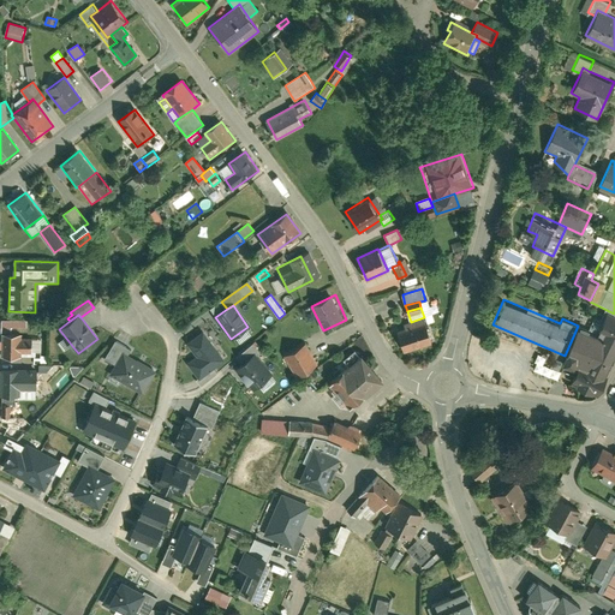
[(571,382),(598,395),(614,358),(614,320),(603,315),(596,333),(578,326),(565,356),(562,359),(578,366),(571,382)]
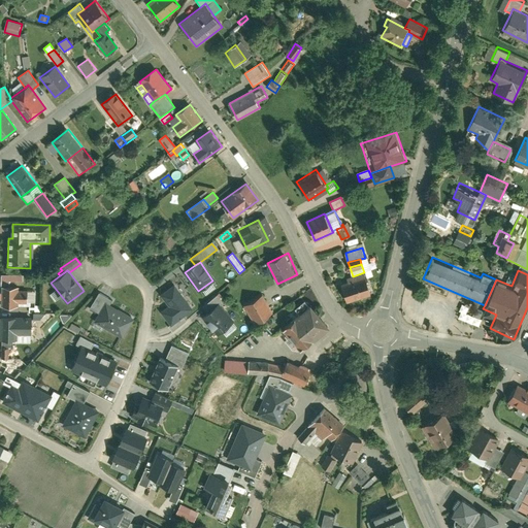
[(341,284),(348,302),(371,295),(364,272),(353,276),(348,278),(349,282),(341,284)]
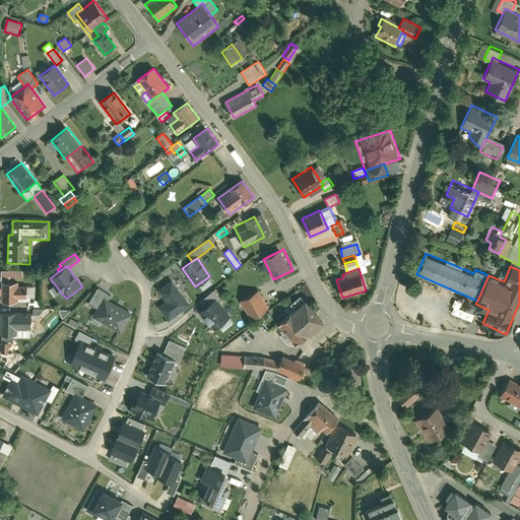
[(19,282),(2,282),(1,302),(18,303),(18,297),(27,297),(27,289),(18,288),(19,282)]
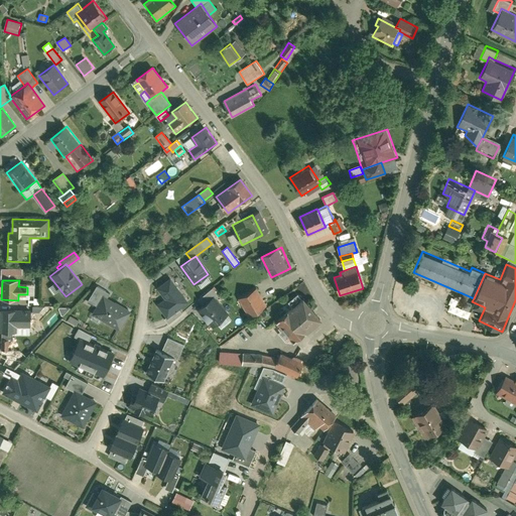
[(169,280),(156,289),(164,300),(156,306),(164,317),(176,309),(185,302),(169,280)]
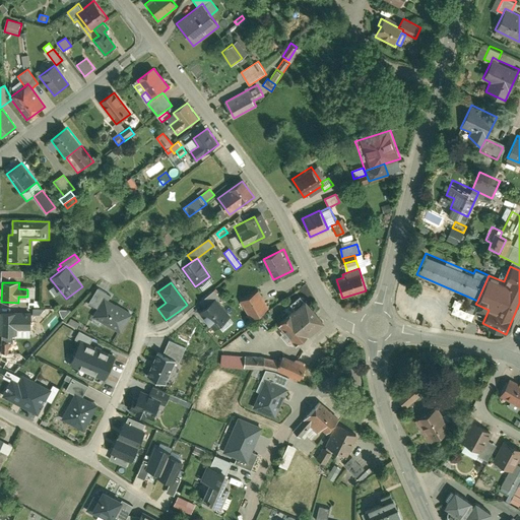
[(88,304),(98,310),(105,298),(109,301),(111,297),(99,288),(88,304)]
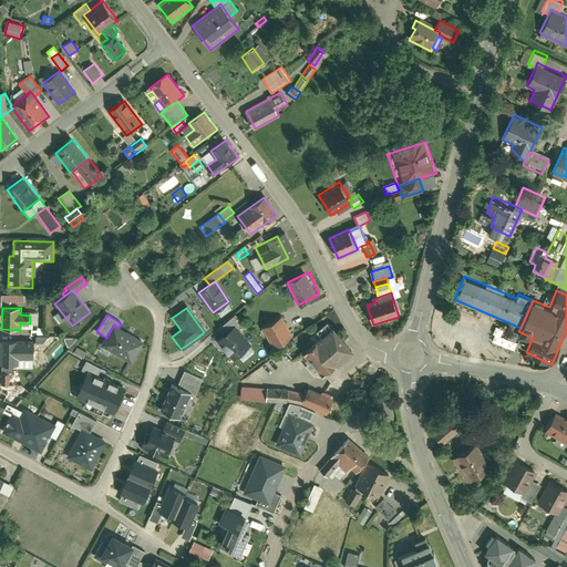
[(282,316),(261,328),(275,350),(295,338),(282,316)]
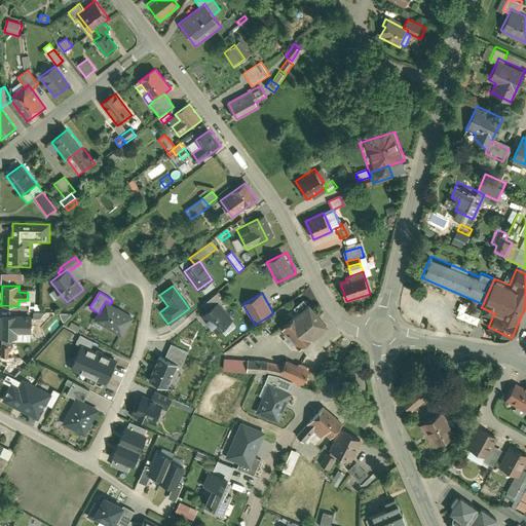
[(201,306),(207,312),(216,305),(220,301),(215,295),(201,306)]
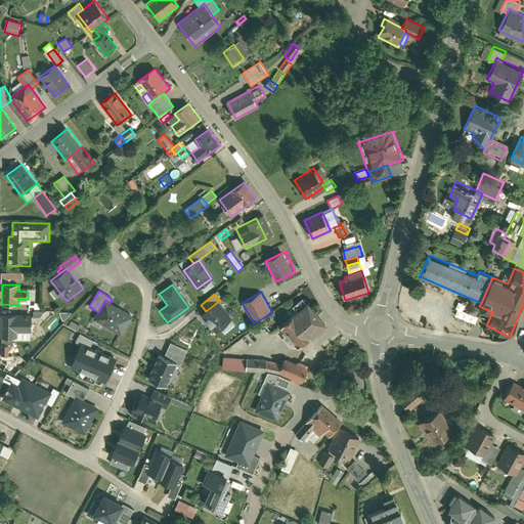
[(326,323),(308,302),(307,304),(303,299),(294,306),(298,311),(279,326),(298,348),(326,323)]
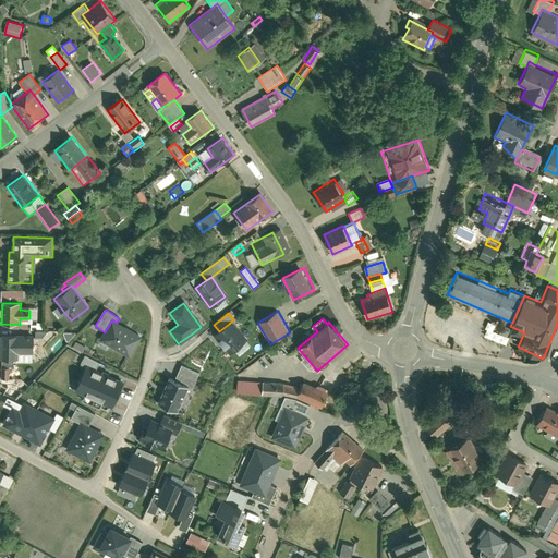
[(105,332),(100,340),(129,358),(141,337),(117,323),(112,319),(105,332)]
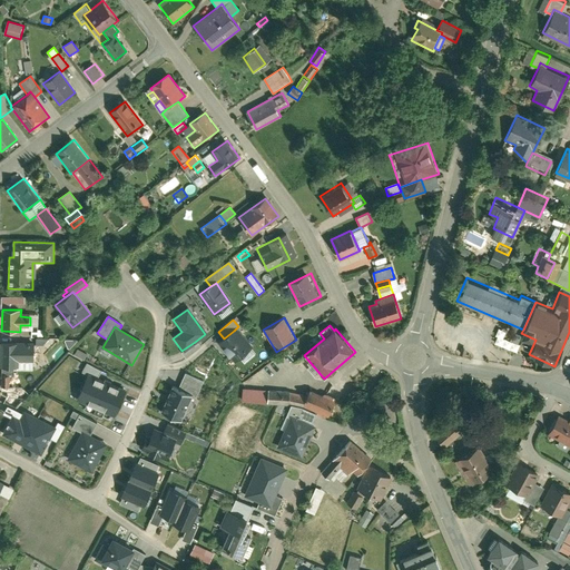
[(224,338),(218,343),(233,362),(249,349),(234,331),(224,338)]
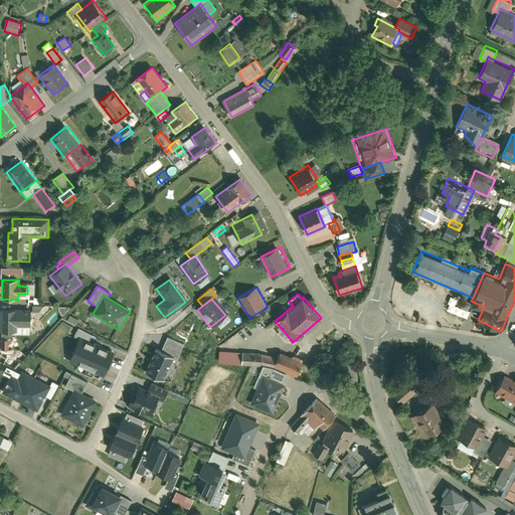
[(180,314),(176,309),(164,317),(162,319),(166,324),(180,314)]
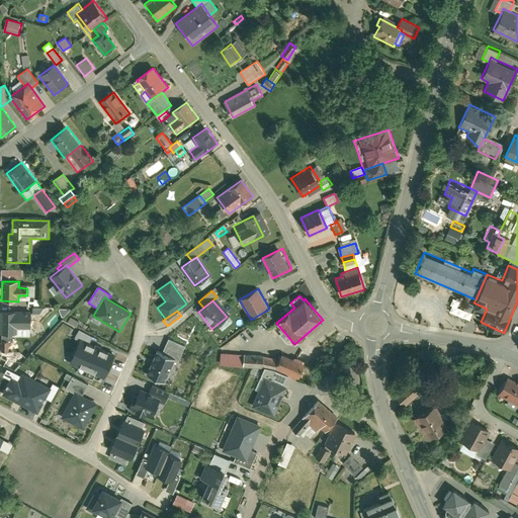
[(9,312),(0,312),(0,322),(0,334),(9,335),(9,330),(9,312)]
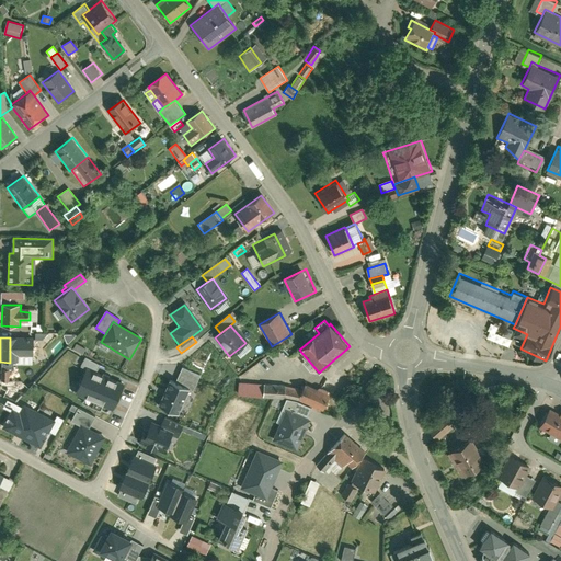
[(10,338),(10,357),(19,357),(33,357),(34,357),(34,339),(10,338)]
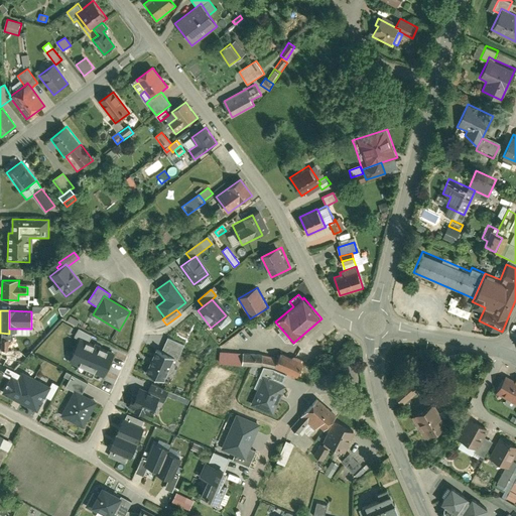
[(71,361),(104,375),(114,353),(88,341),(81,338),(80,338),(71,361)]
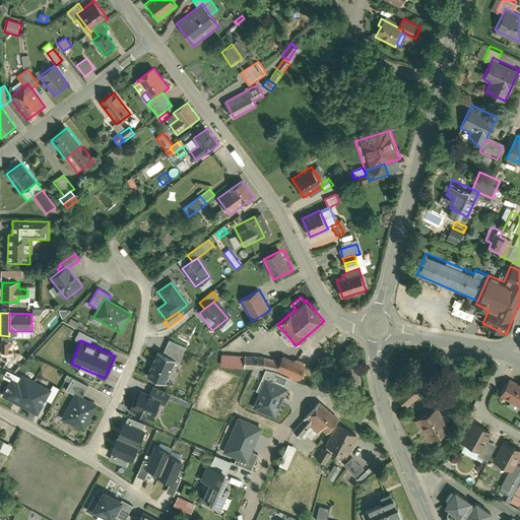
[(169,340),(161,355),(174,361),(179,363),(185,346),(169,340)]
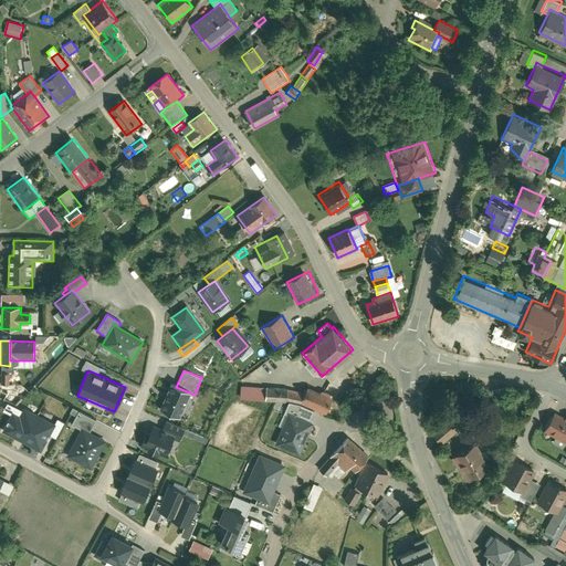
[(176,387),(170,385),(159,410),(178,419),(189,392),(176,387)]
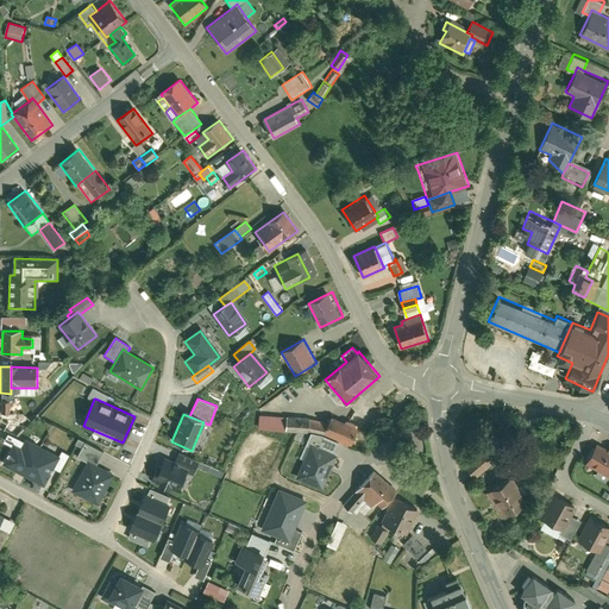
[(287,416),(261,416),(261,431),(287,432),(287,416)]
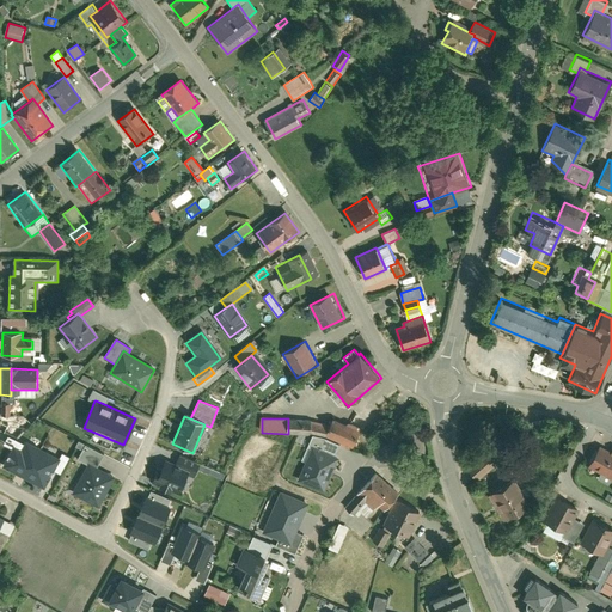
[(288,434),(311,434),(313,420),(300,418),(288,418),(288,434)]
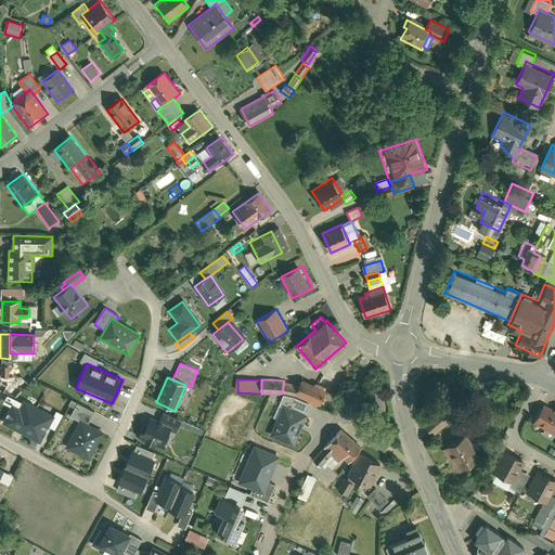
[(327,390),(302,379),(296,397),(308,403),(320,409),(327,390)]
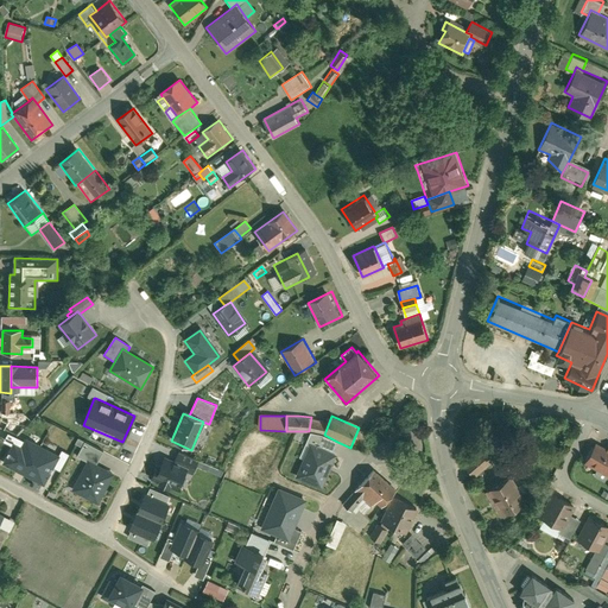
[(328,422),(311,417),(309,431),(324,435),(328,422)]
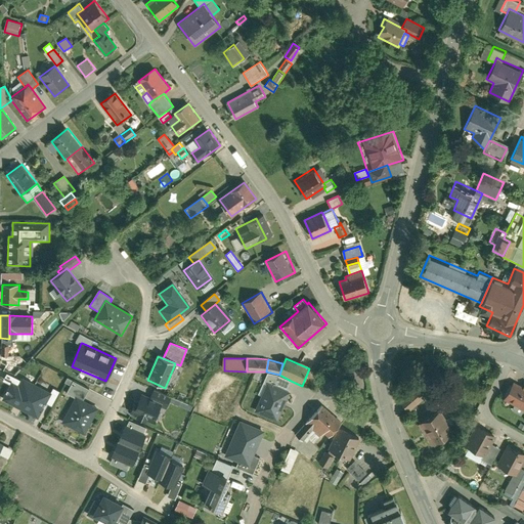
[(35,426),(52,392),(23,376),(19,381),(12,377),(1,398),(22,408),(16,417),(35,426)]
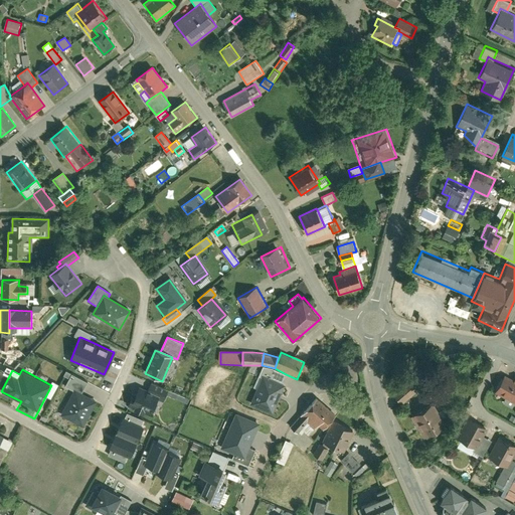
[(514,375),(506,371),(498,387),(514,395),(514,375)]
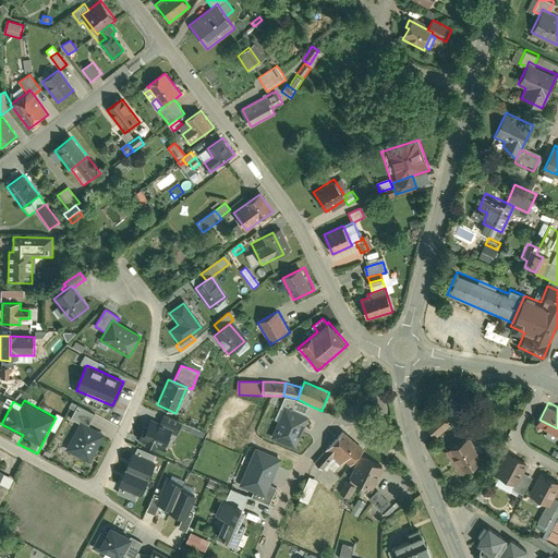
[(306,415),(286,405),(271,437),(295,448),(310,416),(306,415)]
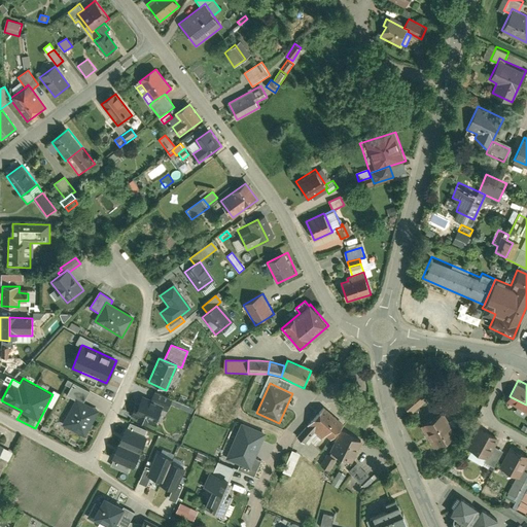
[(408,413),(426,401),(421,392),(401,405),(408,413)]
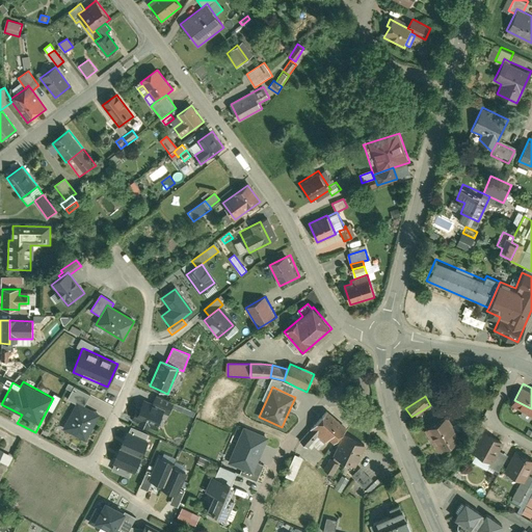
[(62,426),(85,440),(100,413),(85,405),(77,400),(62,426)]
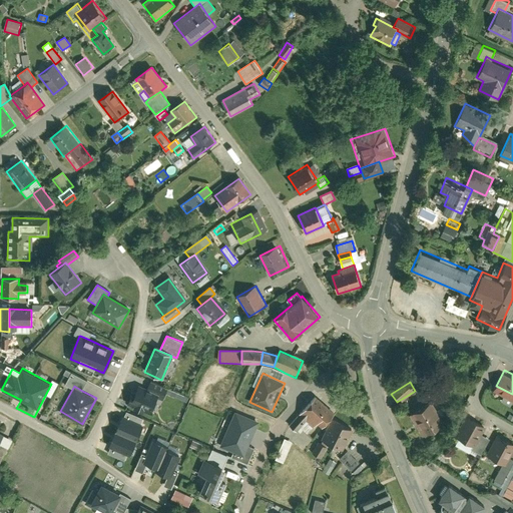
[(147,390),(137,386),(128,406),(147,413),(157,398),(158,395),(147,390)]
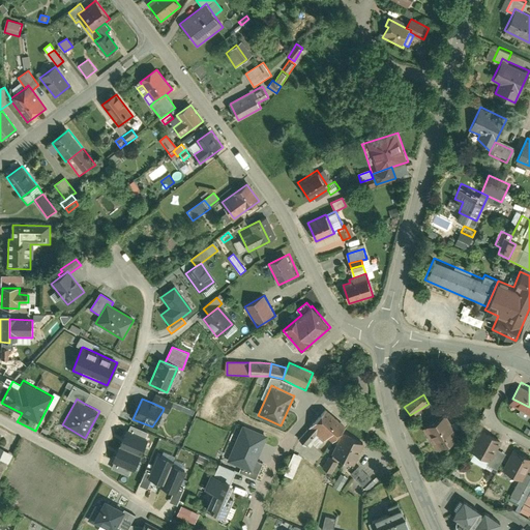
[(346,427),(326,410),(299,441),(306,447),(307,445),(317,435),(325,441),(327,438),(332,442),(346,427)]
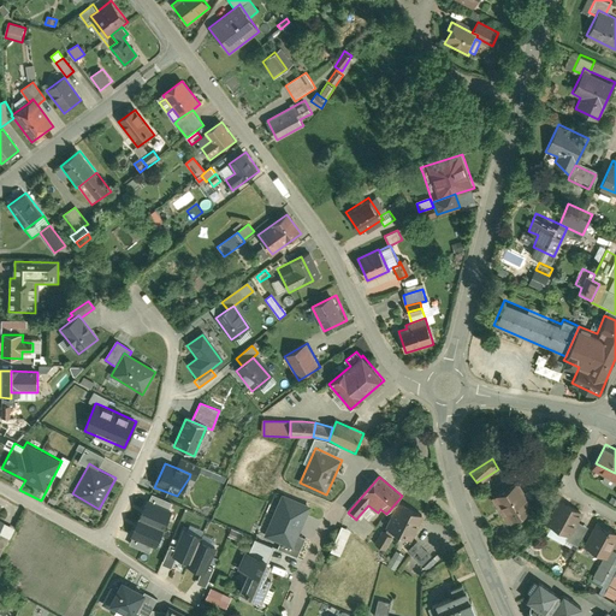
[(513,483),(489,497),(505,523),(529,509),(513,483)]
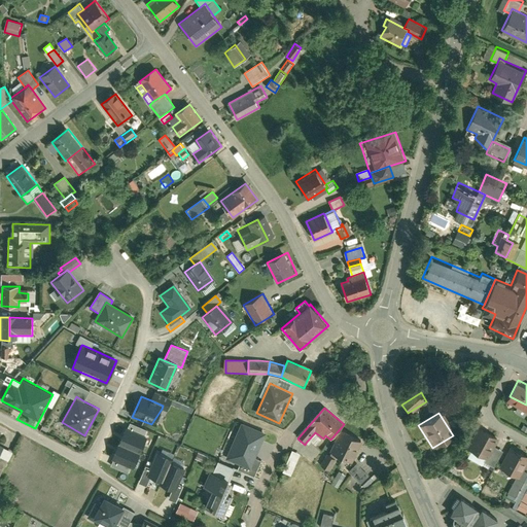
[(500,432),(481,422),(470,442),(489,452),(496,441),(500,432)]
